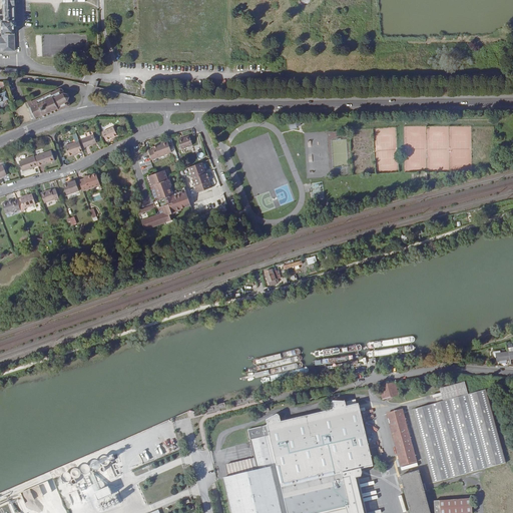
[(0,36),(0,50),(0,51),(2,51),(14,51),(13,27),(15,27),(16,26),(16,22),(15,21),(13,0),(2,0),(3,14),(0,14),(0,22),(0,24),(2,24),(2,37),(0,36)]
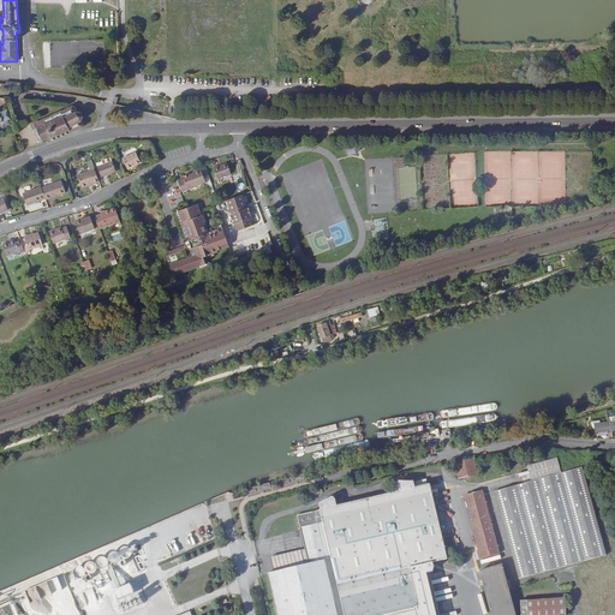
[(45,141),(51,138),(52,141),(54,139),(53,137),(55,136),(57,138),(58,137),(58,136),(60,135),(60,137),(64,136),(63,133),(65,133),(65,135),(67,133),(67,132),(69,131),(70,132),(71,132),(75,131),(76,131),(79,129),(79,130),(81,129),(83,127),(84,124),(84,121),(83,119),(84,117),(82,111),(79,109),(77,107),(75,105),(70,106),(33,123),(42,139),(40,141),(40,142),(42,141),(42,143),(45,143),(45,141)]
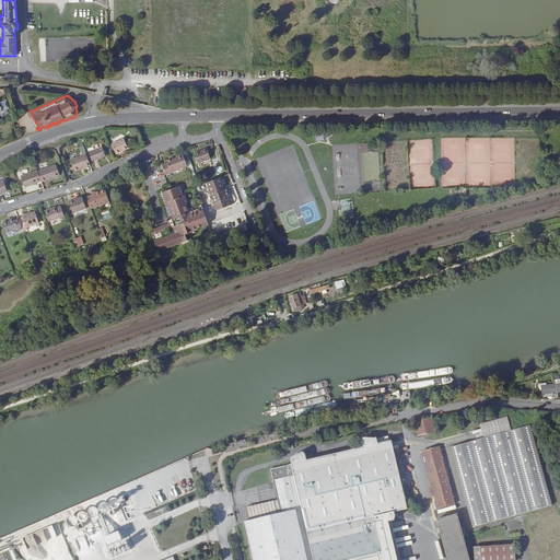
[(0,112),(8,109),(9,108),(7,100),(0,102),(0,112)]
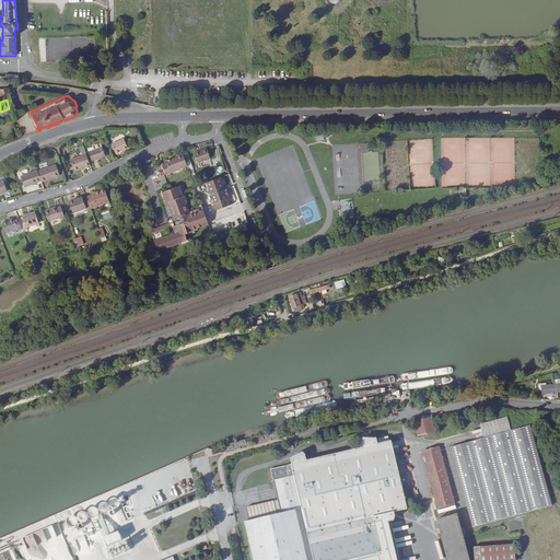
[(322,132),(314,135),(315,140),(323,138),(323,136),(329,135),(328,131),(322,132)]
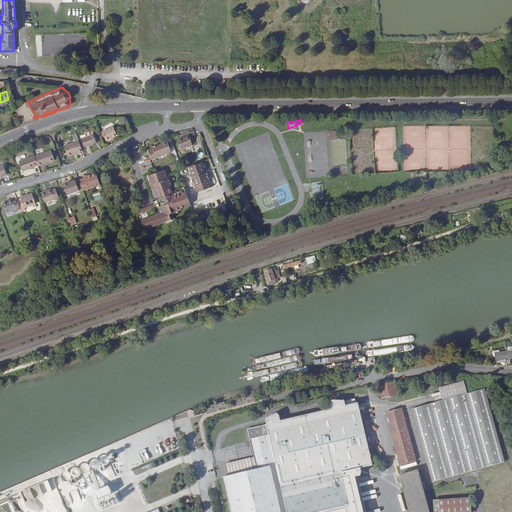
[(102,132),(106,140),(117,135),(113,127),(102,132)]
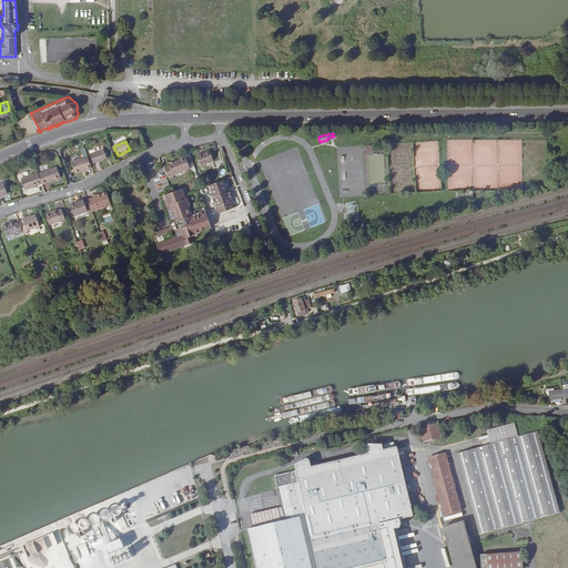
[(103,149),(90,154),(93,163),(107,159),(103,149)]
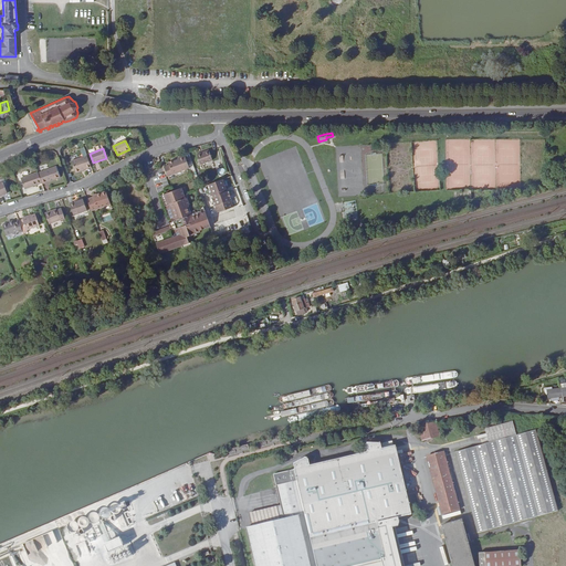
[(197,155),(200,165),(213,160),(209,150),(197,155)]
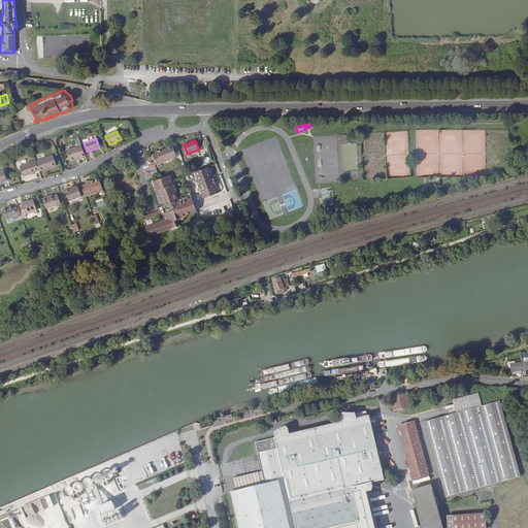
[(70,161),(85,156),(81,144),(67,150),(66,151),(70,161)]
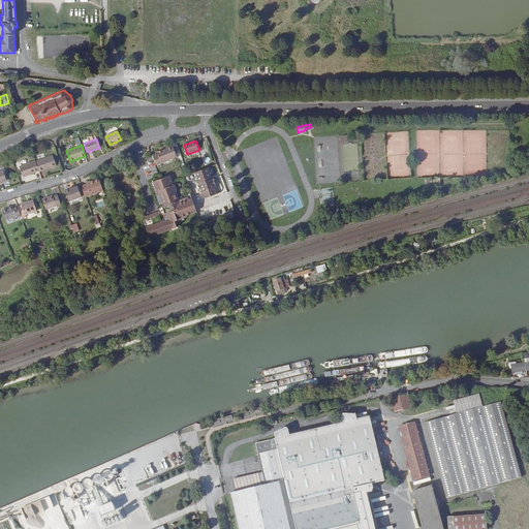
[(153,156),(156,164),(177,157),(173,147),(166,149),(163,150),(163,149),(157,152),(158,154),(153,156)]
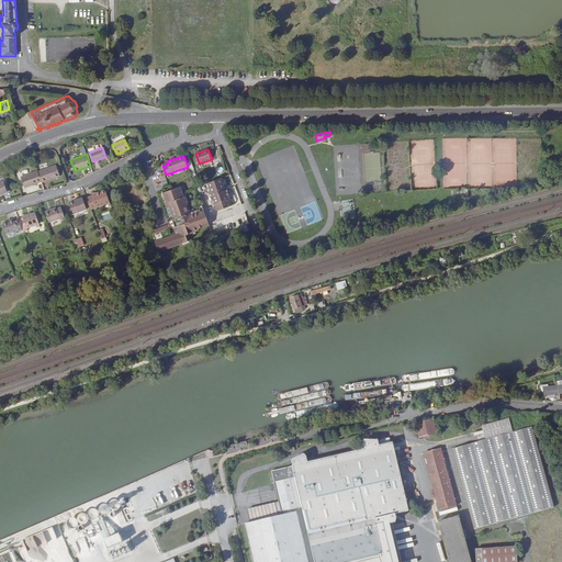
[(38,171),(41,181),(48,178),(49,180),(59,176),(56,166),(38,171)]
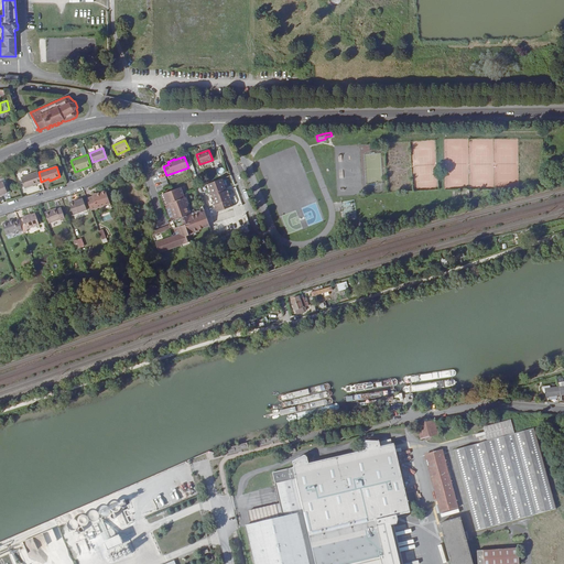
[(42,182),(41,182),(38,172),(22,177),(21,177),(22,181),(24,186),(29,184),(30,187),(33,186),(33,185),(42,182)]
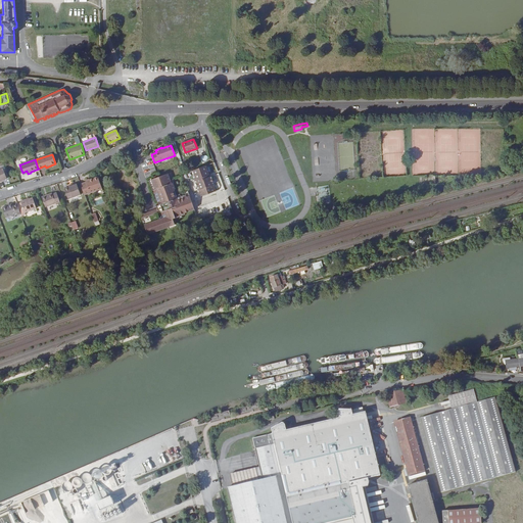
[(205,174),(202,164),(190,170),(193,178),(191,179),(195,189),(196,189),(198,195),(212,190),(210,184),(211,184),(210,181),(209,178),(208,175),(206,176),(205,176),(204,175),(205,174)]
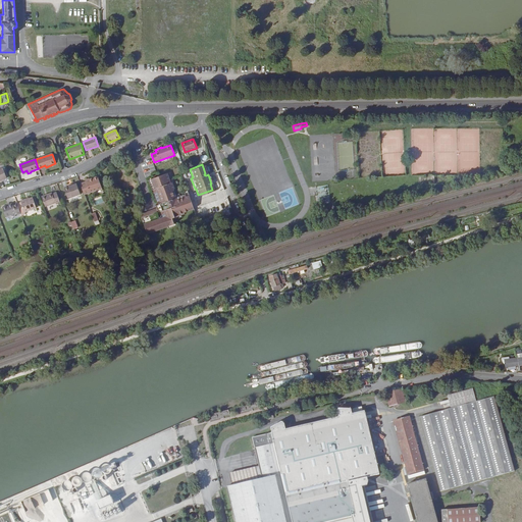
[(194,207),(189,195),(186,196),(186,194),(180,196),(176,197),(175,195),(174,192),(172,192),(171,189),(174,188),(172,183),(170,183),(169,180),(167,173),(151,179),(154,189),(153,190),(158,204),(155,205),(156,208),(141,214),(147,232),(167,225),(174,222),(172,216),(172,215),(174,214),(174,216),(181,213),(185,212),(184,211),(194,207)]
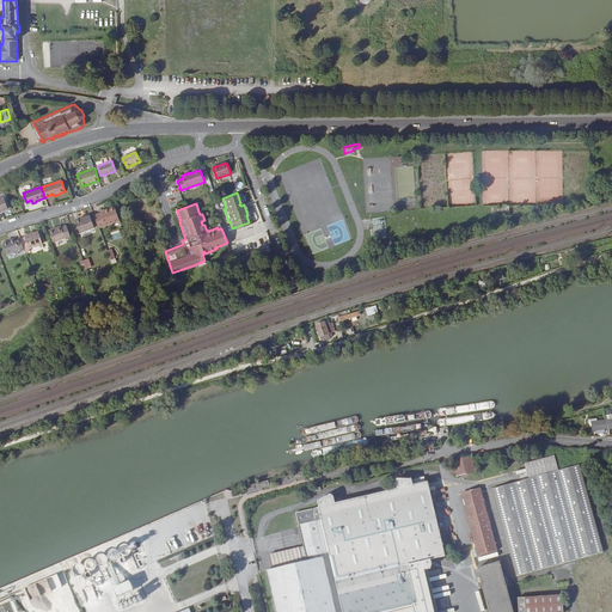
[(95,215),(98,228),(120,220),(115,208),(105,212),(101,213),(95,215)]
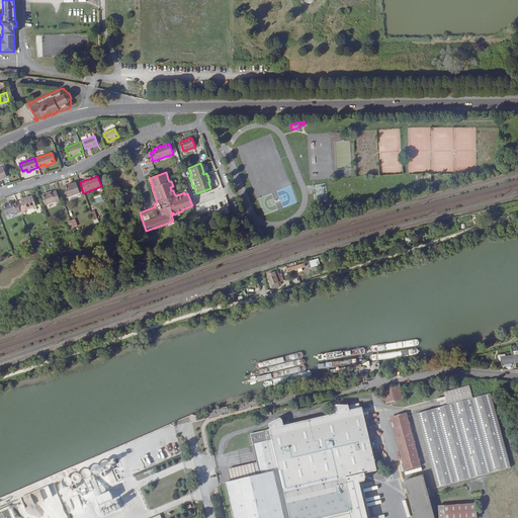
[(64,186),(68,197),(80,193),(76,182),(73,183),(68,185),(64,186)]
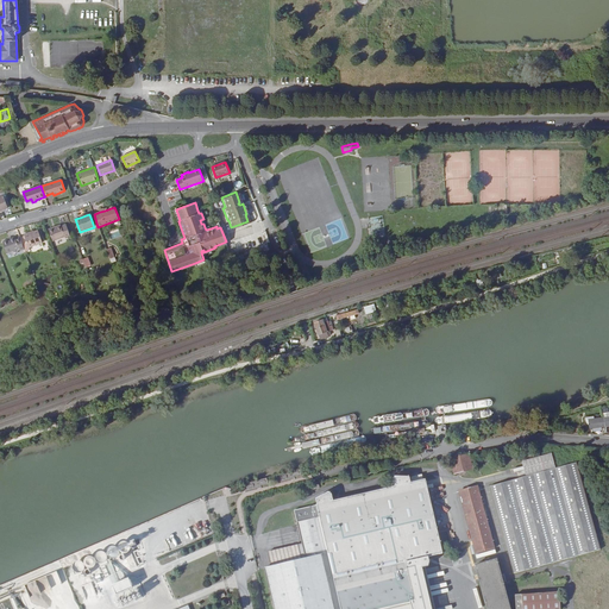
[(49,230),(52,242),(66,237),(66,238),(70,236),(66,224),(61,226),(61,225),(49,230)]
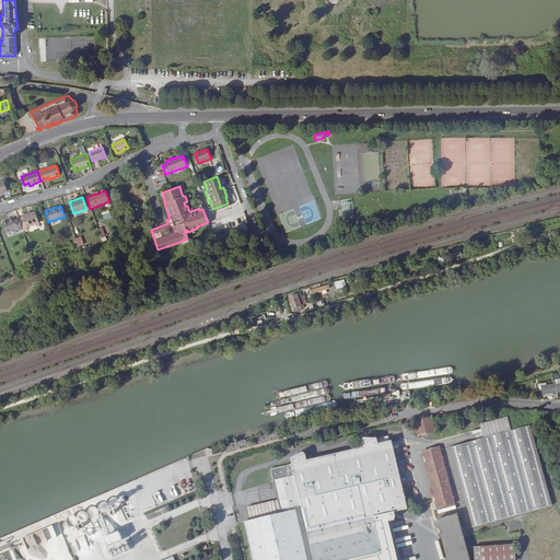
[(26,228),(39,223),(35,212),(31,213),(22,217),(19,218),(23,229),(23,232),(27,230),(26,228)]
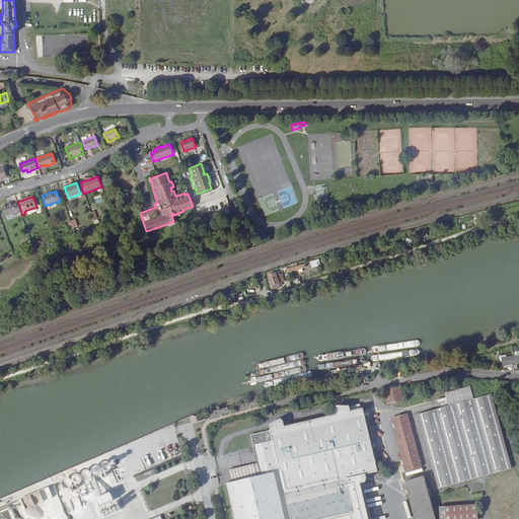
[(2,206),(5,216),(16,212),(17,214),(21,212),(17,202),(13,204),(13,202),(2,206)]
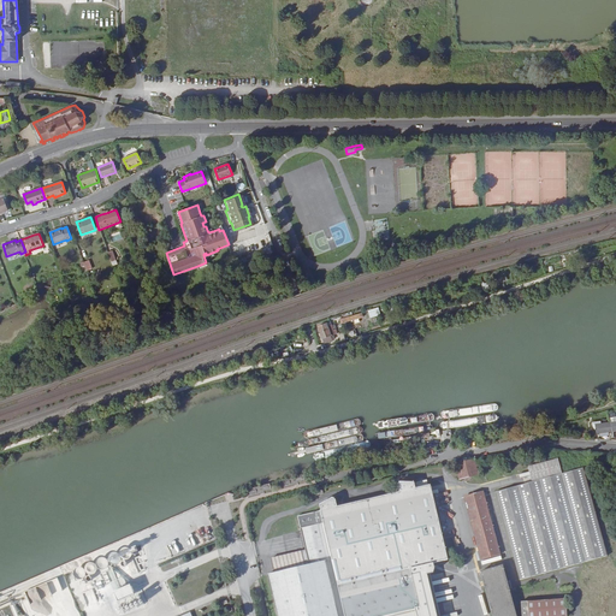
[(81,262),(82,266),(86,265),(87,271),(93,268),(89,260),(81,262)]
